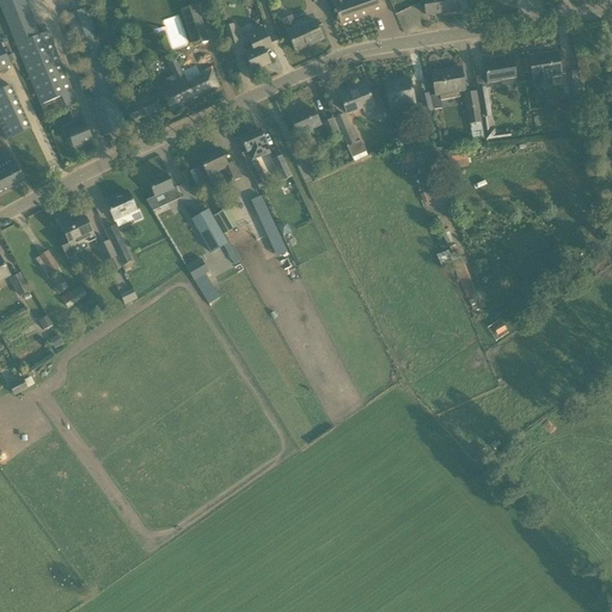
[(331,0),(341,25),(384,10),(380,0),(331,0)]
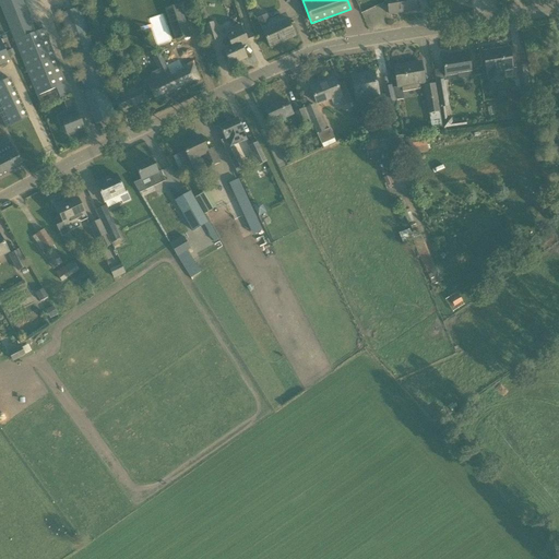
[(385,0),(389,14),(416,10),(414,0),(385,0)]
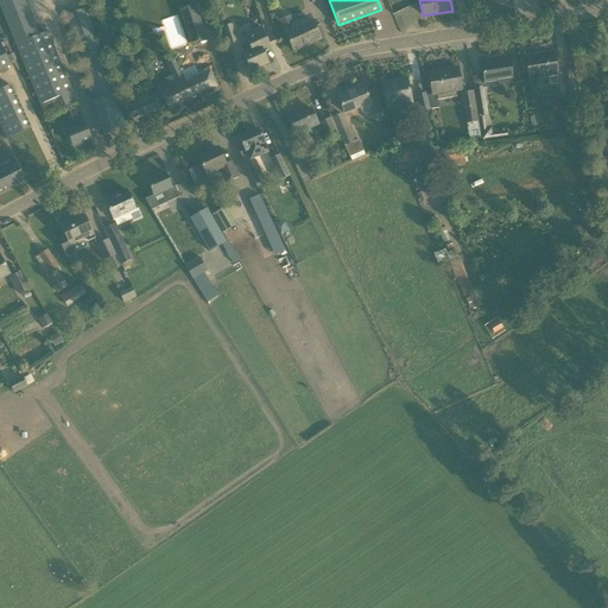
[(103,135),(126,128),(86,8),(65,16),(94,101),(93,101),(103,135)]
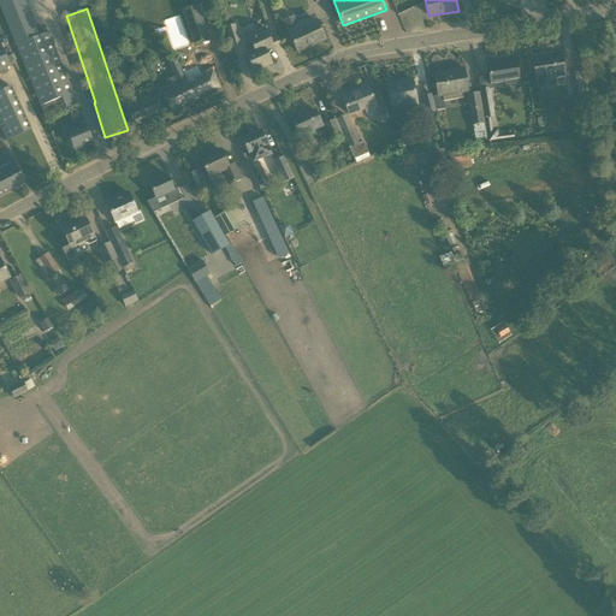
[(300,29),(294,17),(284,22),(297,53),(325,40),(317,22),(300,29)]
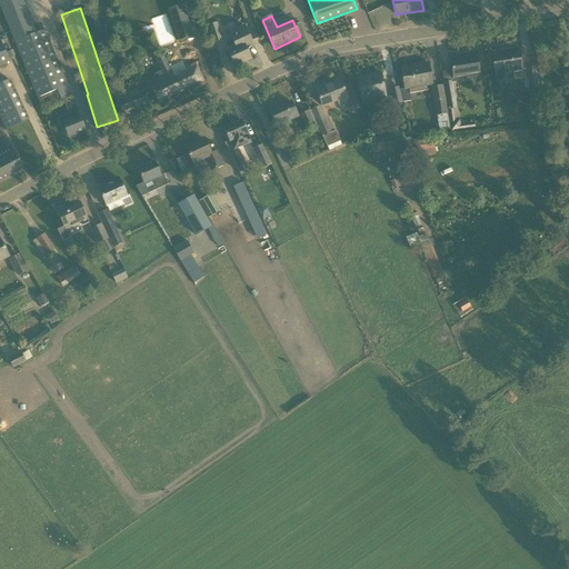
[(209,27),(215,43),(222,41),(217,23),(209,27)]
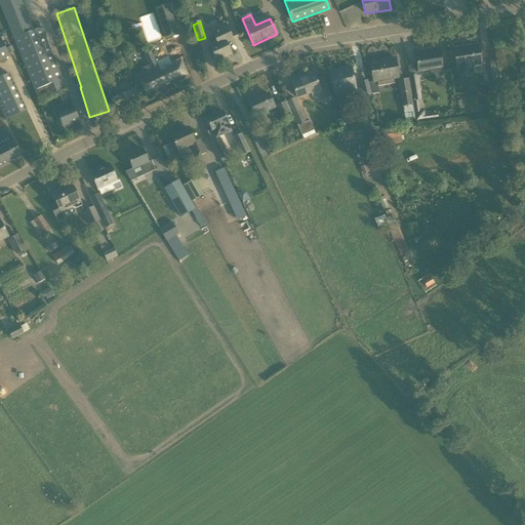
[(226,44),(233,41),(225,24),(211,31),(217,44),(210,48),(216,63),(232,55),(226,44)]
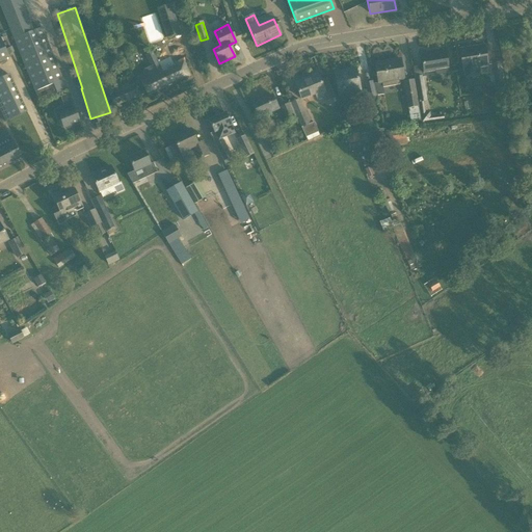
[(34,32),(14,41),(38,102),(43,100),(67,90),(42,29),(34,32)]
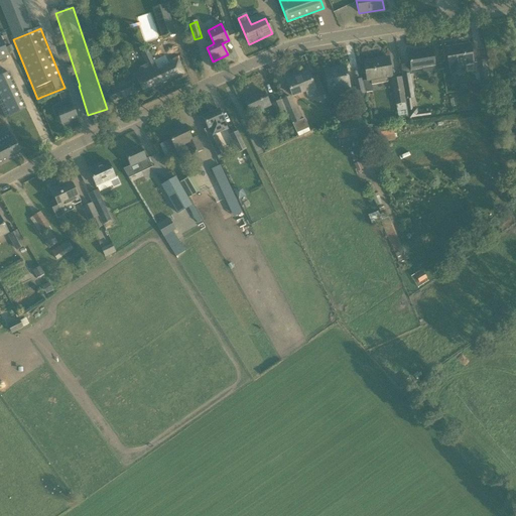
[(0,34),(0,60),(9,56),(0,34)]
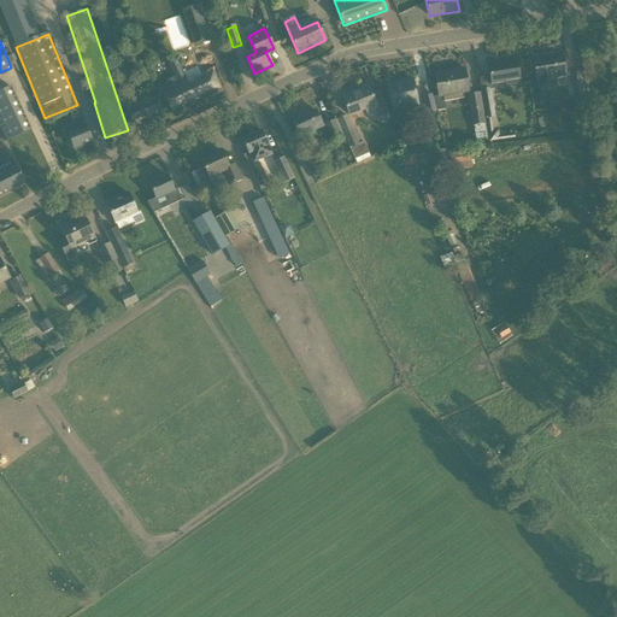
[(124,63),(136,60),(134,51),(122,54),(124,63)]
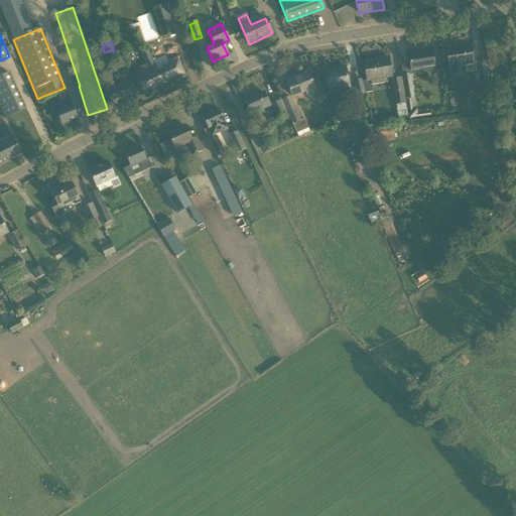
[(455,46),(445,48),(447,58),(449,68),(450,68),(452,76),(466,74),(464,66),(473,63),(472,57),(471,47),(470,44),(455,46)]
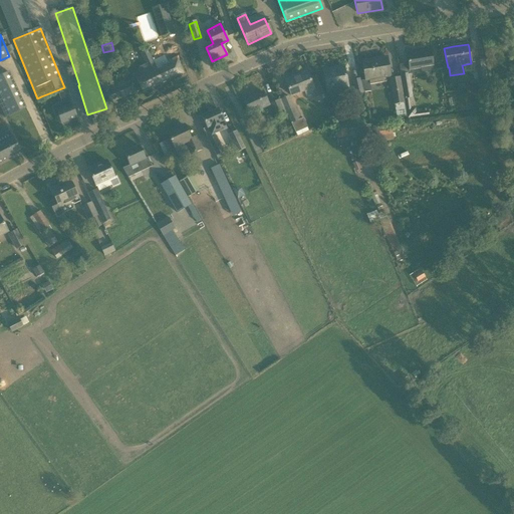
[(430,50),(407,54),(410,71),(421,69),(422,73),(434,71),(430,50)]
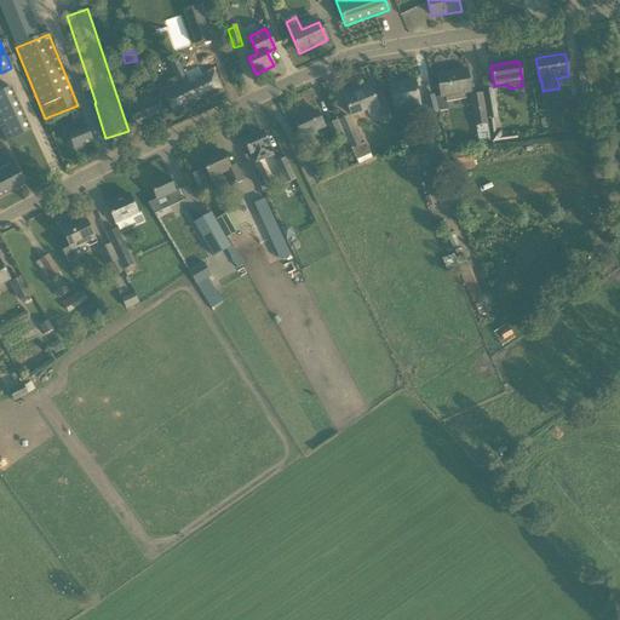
[(223,89),(213,69),(191,79),(193,81),(188,84),(178,62),(170,65),(174,78),(168,81),(173,91),(165,95),(172,112),(223,89)]
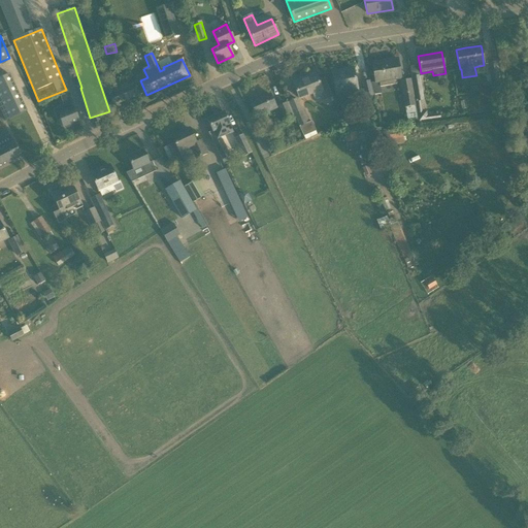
[(116,86),(104,54),(95,57),(107,89),(116,86)]
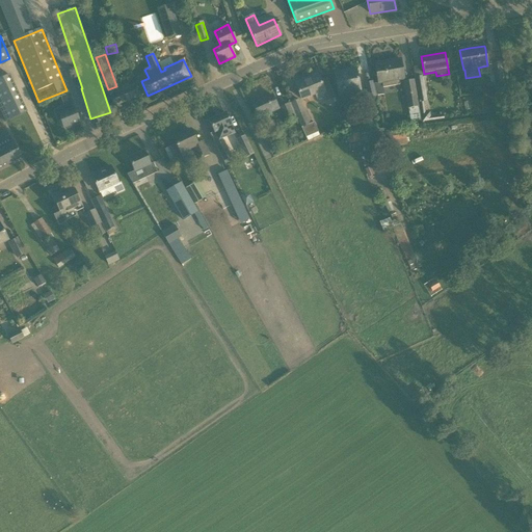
[(373,85),(375,97),(383,95),(382,88),(399,85),(399,80),(403,80),(402,70),(400,59),(375,64),(377,74),(378,84),(373,85)]
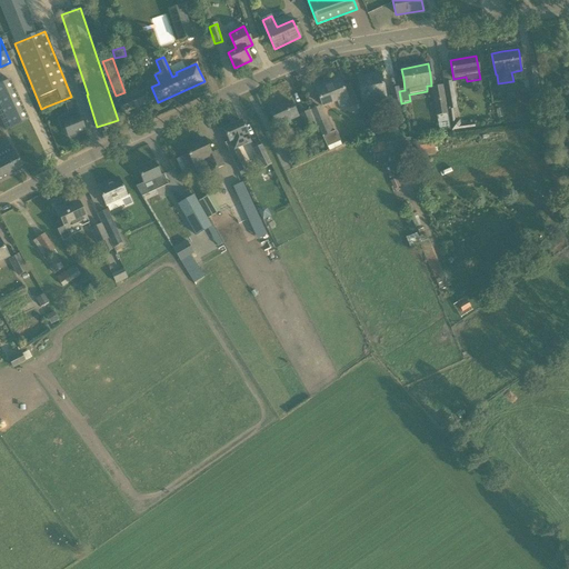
[(539,96),(535,68),(526,69),(530,97),(539,96)]
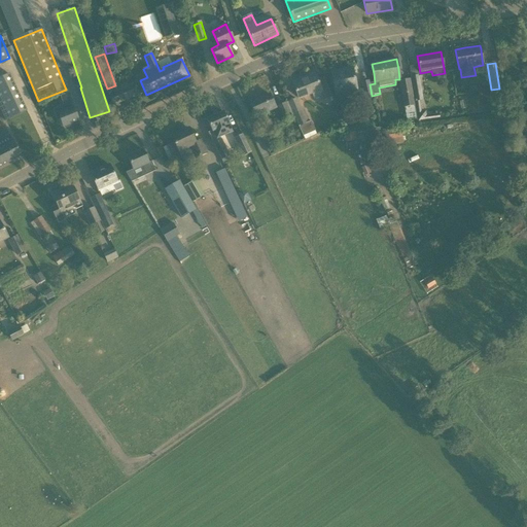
[(356,91),(352,68),(330,72),(336,95),(356,91)]
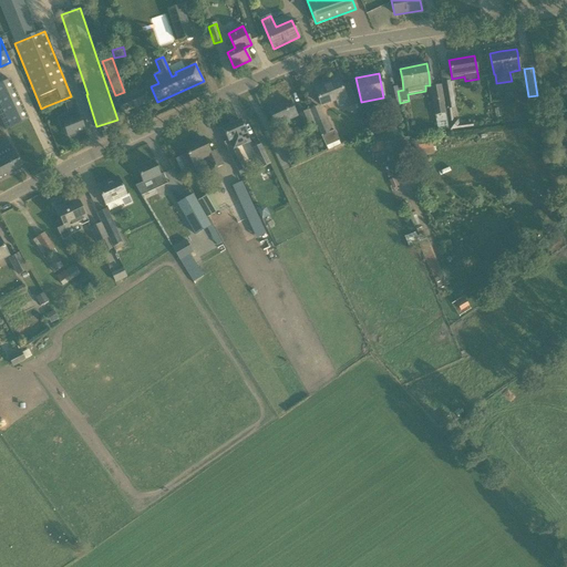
[(337,106),(346,103),(348,109),(357,105),(348,84),(341,88),(339,81),(325,88),(323,85),(315,89),(321,107),(334,102),(337,106)]
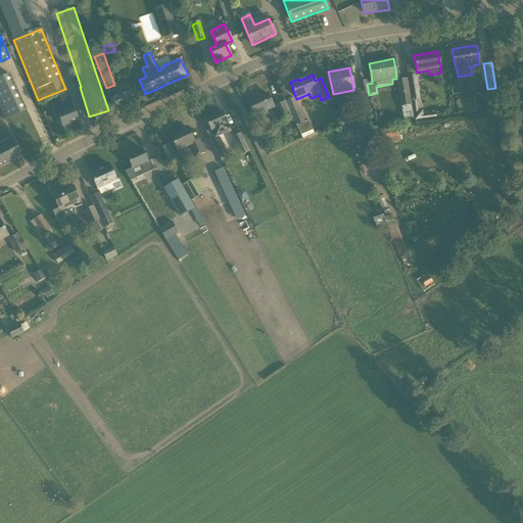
[(416,100),(420,100),(416,75),(408,77),(414,111),(418,111),(416,100)]
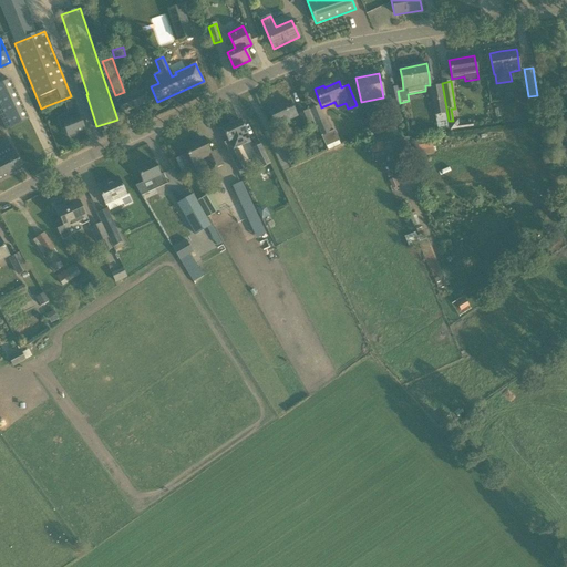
[(437,133),(447,131),(440,86),(430,88),(437,133)]
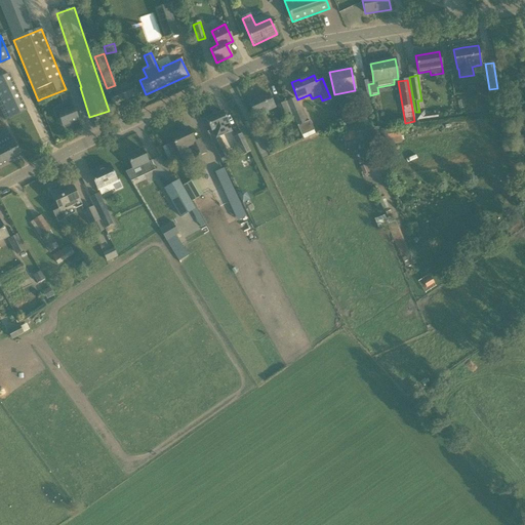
[(367,81),(360,82),(363,97),(370,95),(368,84),(367,81)]
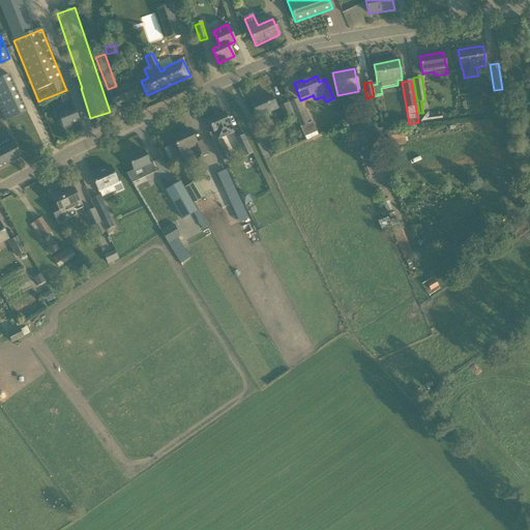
[(114,106),(135,97),(128,83),(108,92),(114,106)]
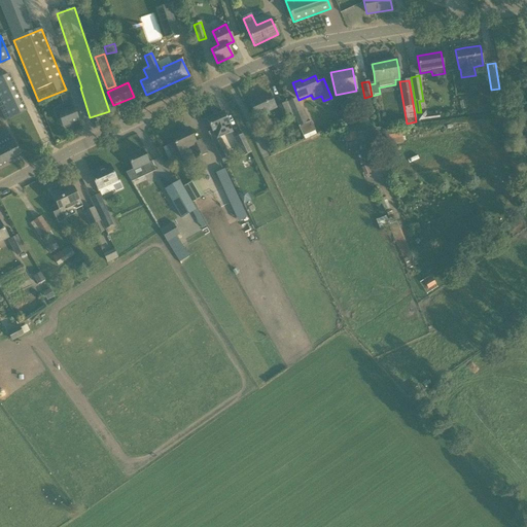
[(63,106),(53,110),(58,123),(61,120),(63,127),(78,120),(74,111),(71,103),(67,94),(60,97),(63,106)]
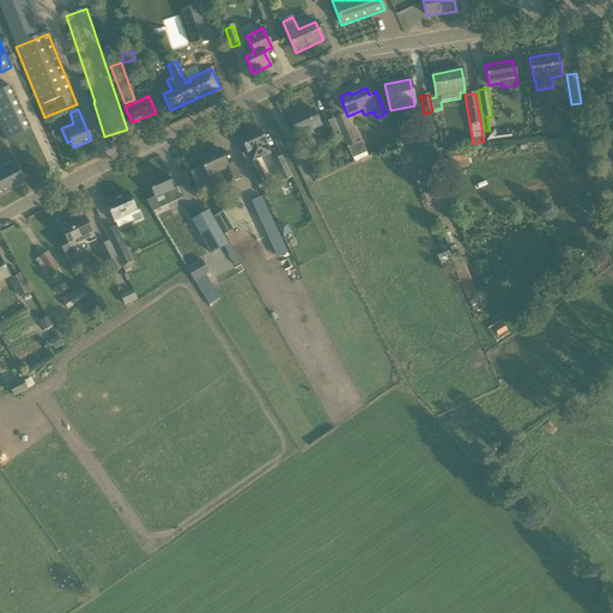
[(290,119),(298,137),(321,127),(314,110),(298,117),(297,115),(290,119)]
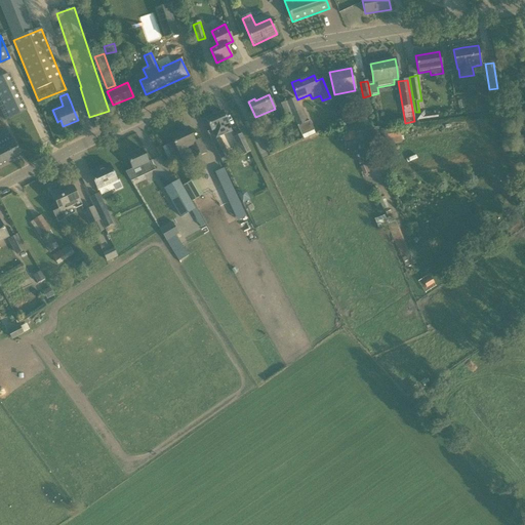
[(295,98),(287,103),(301,135),(314,130),(310,121),(308,122),(303,110),(300,111),(295,98)]
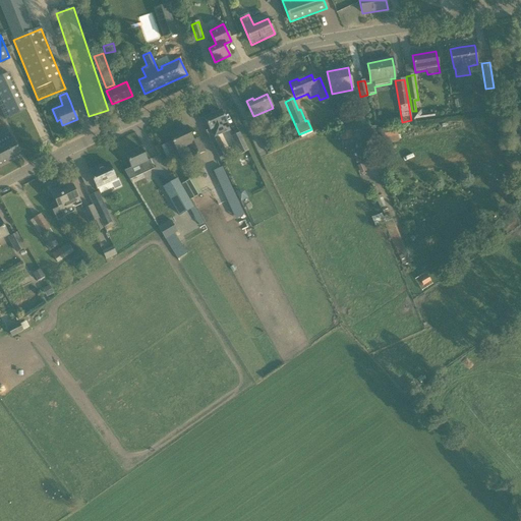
[(283,123),(291,120),(283,102),(274,106),(283,123)]
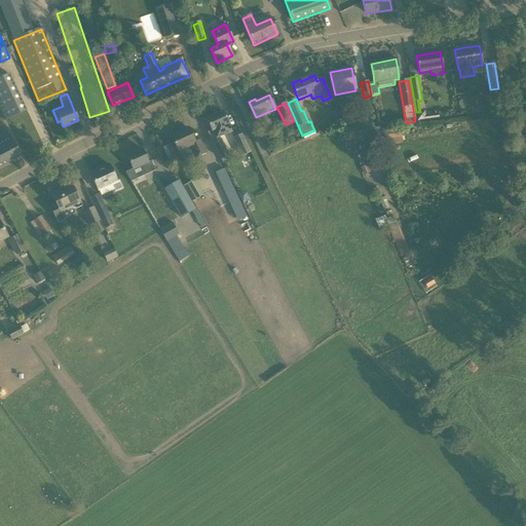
[(420,112),(416,112),(417,121),(438,118),(437,114),(425,115),(425,111),(420,112)]
